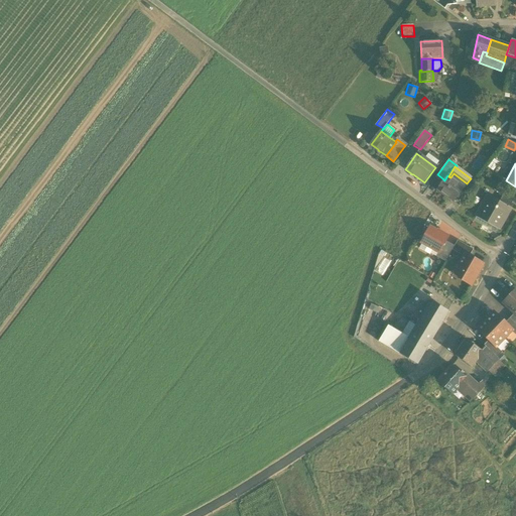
[(454,173),(450,177),(464,187),(467,183),(454,173)]
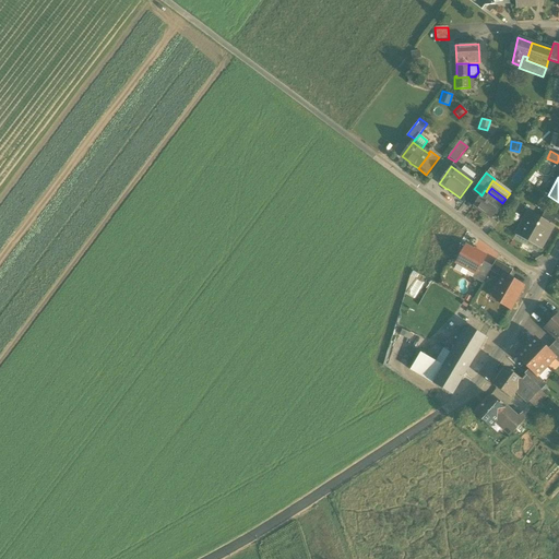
[(485,190),(482,195),(479,198),(474,205),(491,218),(502,203),(488,192),(486,191),(485,190)]
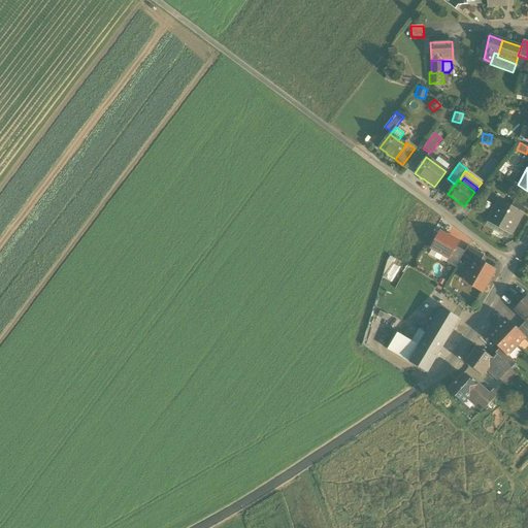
[(509,205),(521,212),(524,206),(514,198),(509,205)]
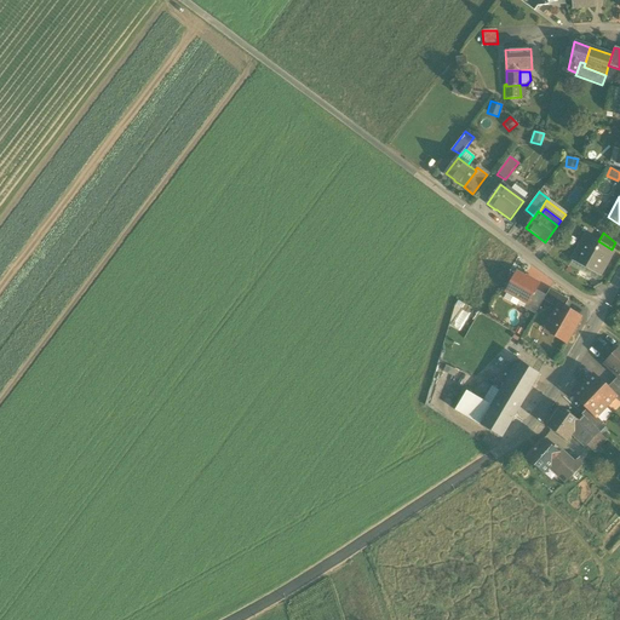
[(586,235),(578,251),(583,253),(591,237),(586,235)]
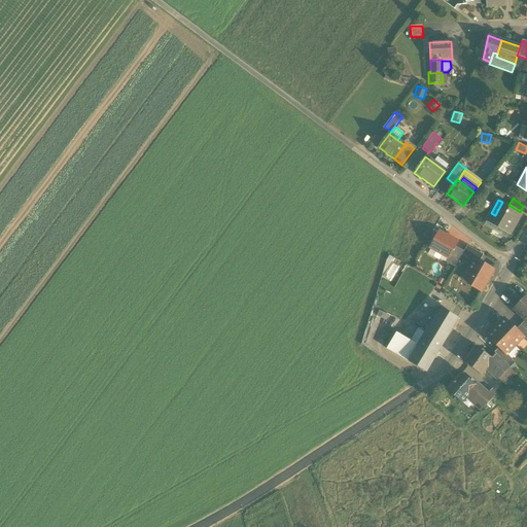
[(508,205),(502,202),(495,215),(491,213),(486,221),(510,235),(522,212),(520,212),(508,205)]
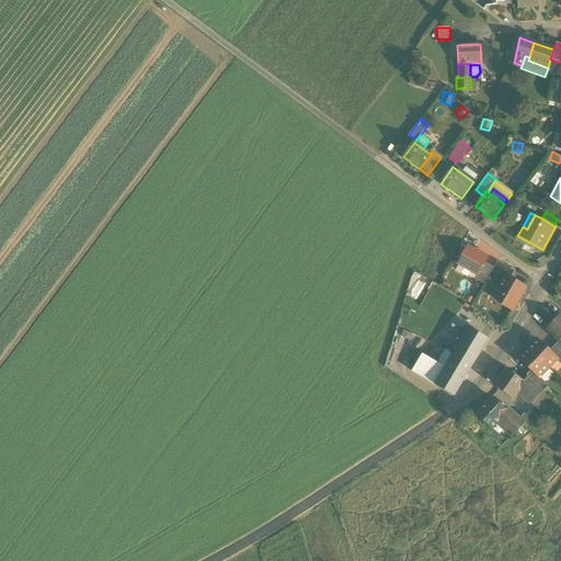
[(477,275),(484,262),(487,258),(468,247),(458,264),(477,275)]
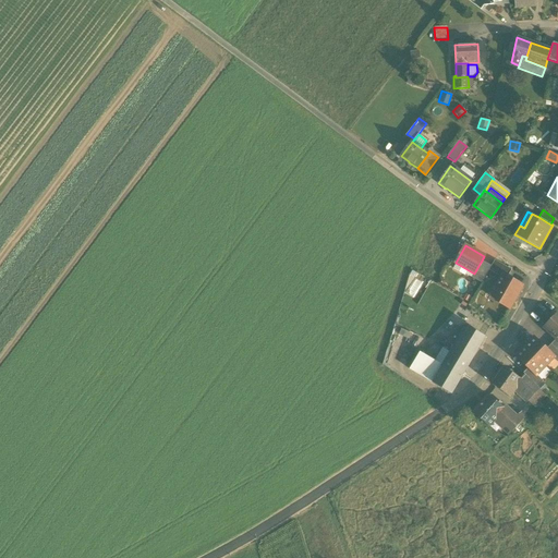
[(482,283),(488,270),(492,266),(482,261),(474,274),(471,278),(482,283)]
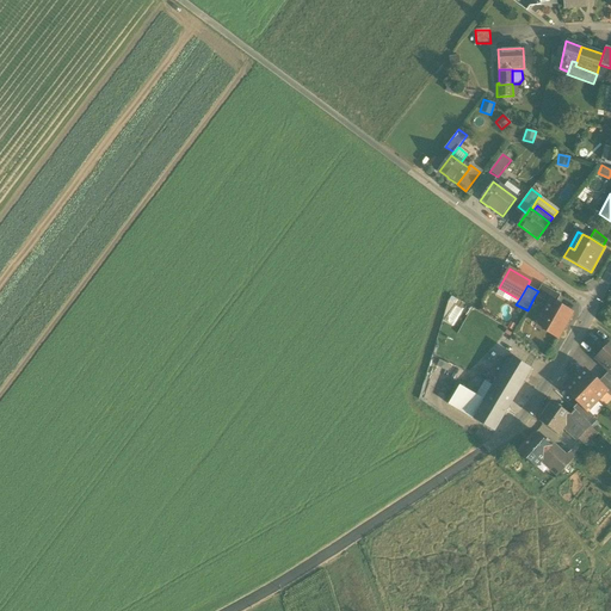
[(542,285),(538,291),(535,296),(549,304),(550,301),(555,304),(560,296),(542,285)]
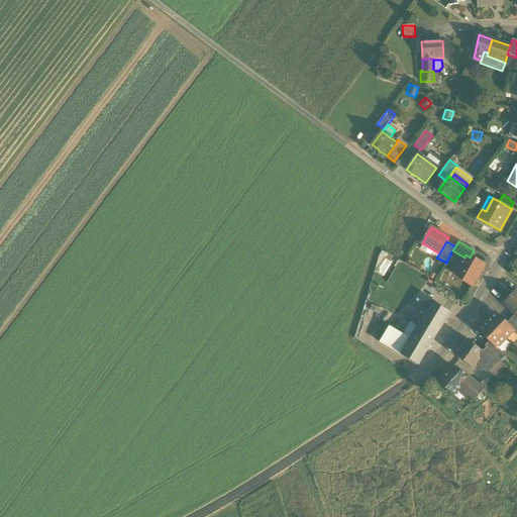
[(460,280),(472,286),(479,274),(478,273),(480,270),(482,269),(484,266),(470,257),(466,254),(464,257),(457,270),(463,274),(460,280)]
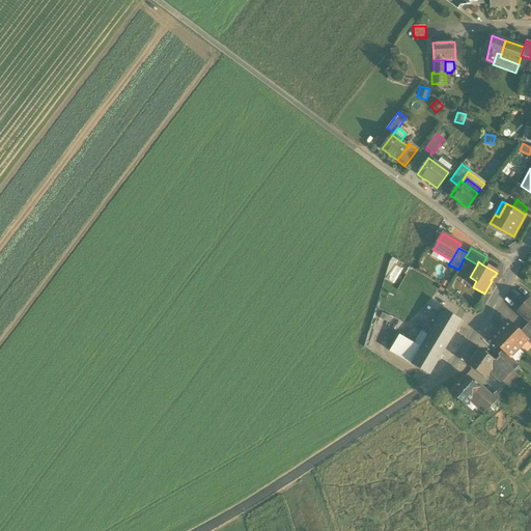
[(466,283),(473,287),(476,281),(470,277),(466,283)]
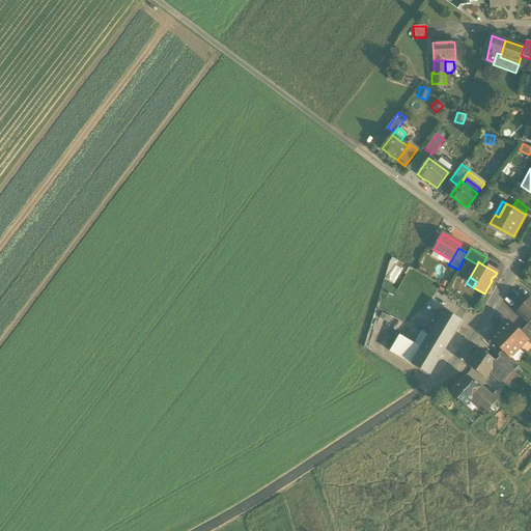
[(529,323),(530,325),(530,298),(518,312),(521,314),(521,313),(526,317),(525,318),(529,323)]
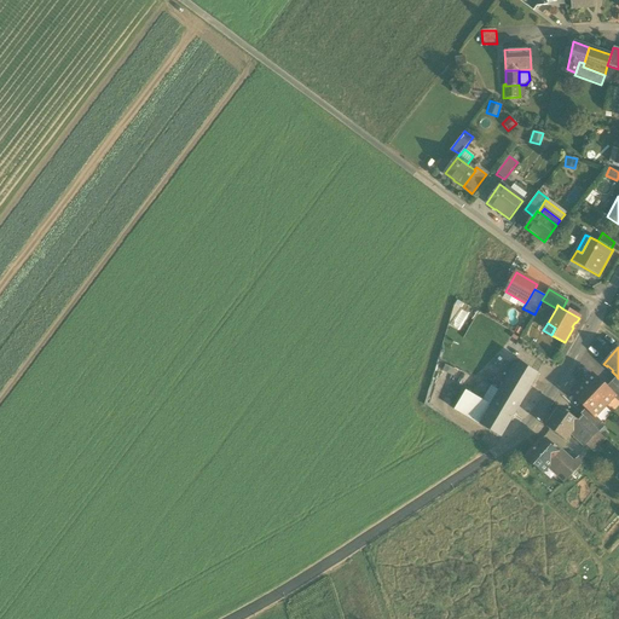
[(479,424),(501,438),(538,374),(518,362),(491,406),(479,424)]
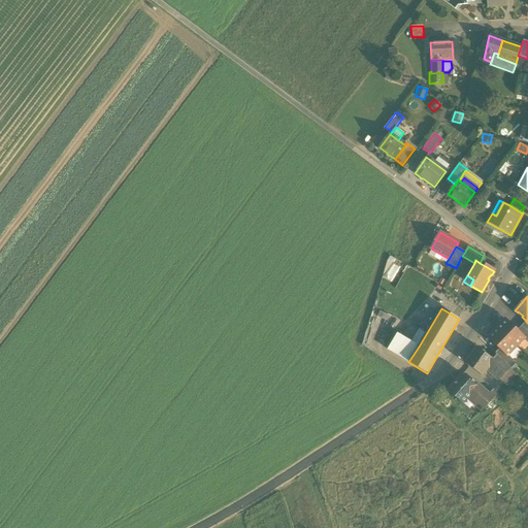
[(505,320),(497,329),(516,347),(523,338),(524,337),(517,331),(505,320)]
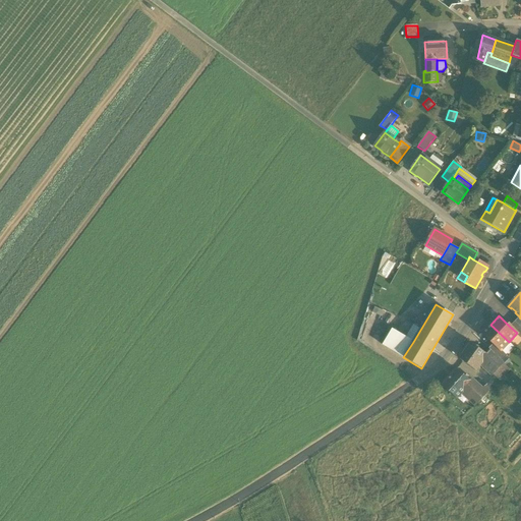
[(520,338),(520,328),(514,322),(510,327),(517,333),(516,334),(520,338)]
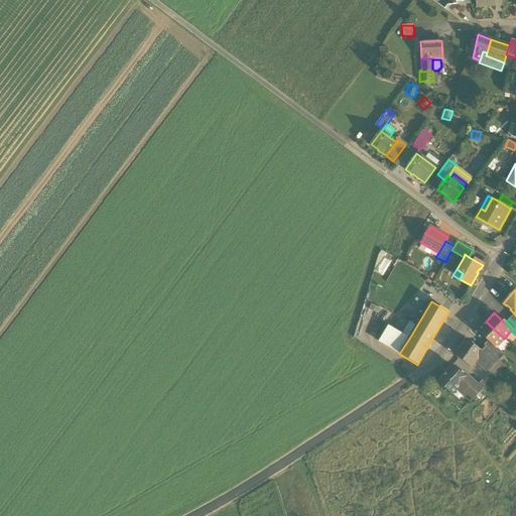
[(496,347),(504,339),(486,321),(477,330),(488,341),(495,348),(496,347)]
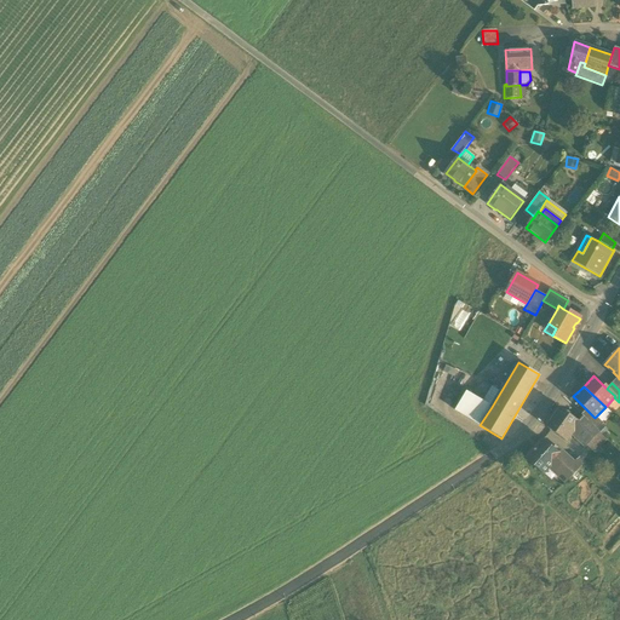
[(455,411),(480,425),(492,407),(466,391),(455,411)]
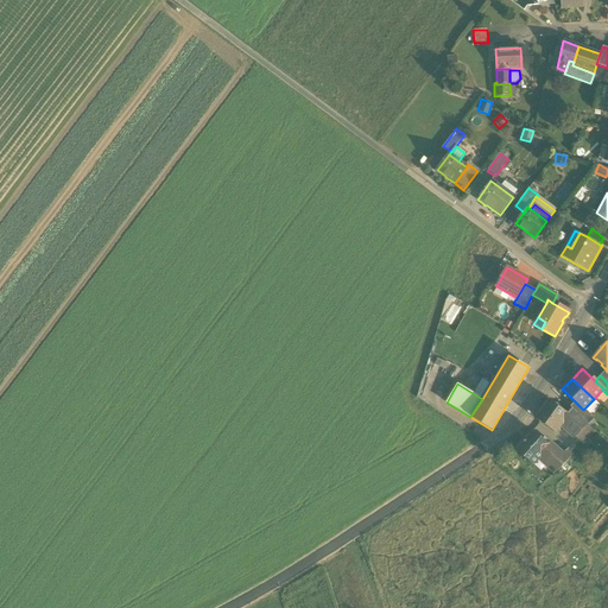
[(534,418),(555,432),(559,425),(568,413),(548,400),(534,418)]
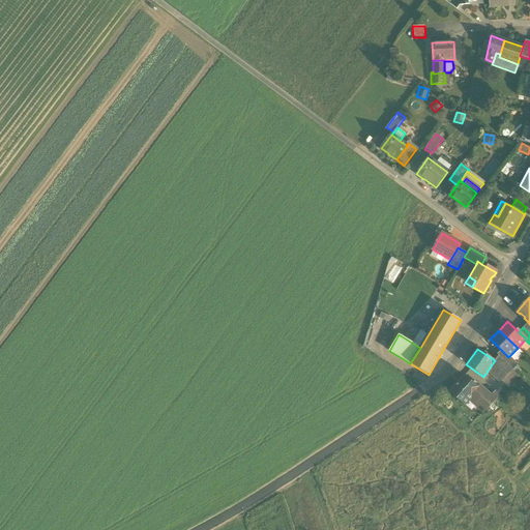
[(497,354),(510,367),(516,362),(509,356),(508,357),(501,350),(497,354)]
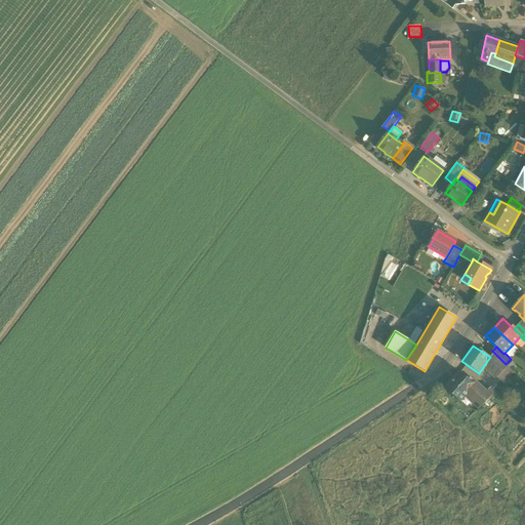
[(487,367),(496,377),(508,366),(493,353),(490,357),(483,367),(486,369),(487,367)]
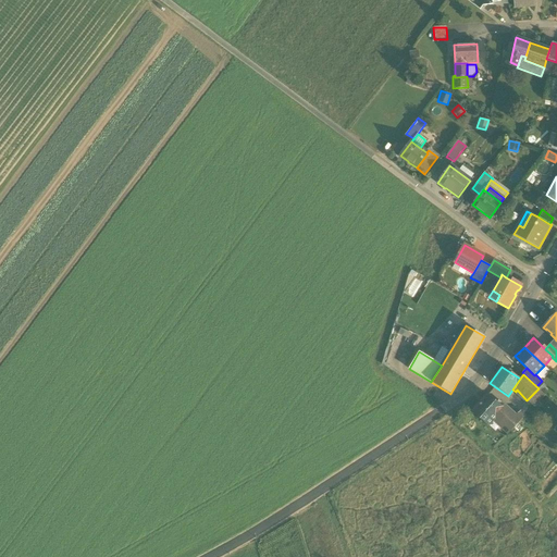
[(540,408),(546,415),(555,405),(539,388),(527,400),(537,410),(540,408)]
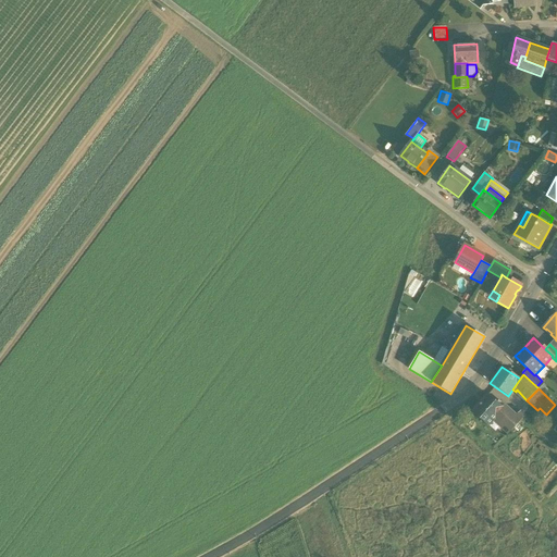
[(472,411),(487,425),(492,420),(492,419),(503,408),(489,394),(472,411)]
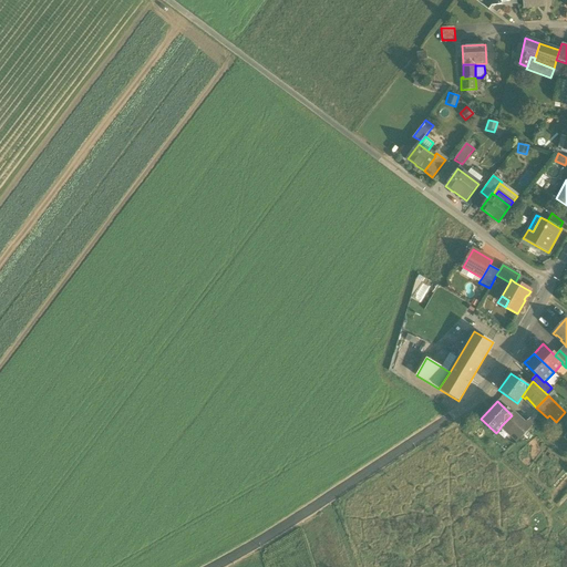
[(501,428),(517,442),(534,424),(528,419),(523,425),(512,415),(501,426),(501,428)]
